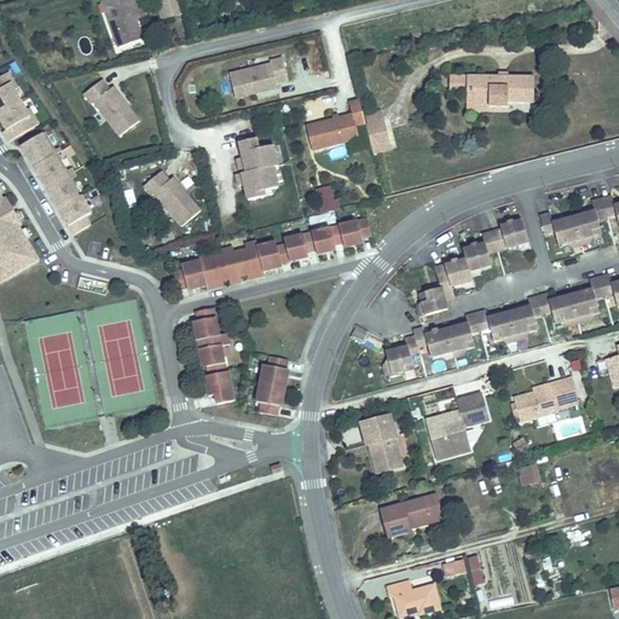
[(133,0),(123,0),(104,7),(121,53),(145,44),(142,33),(136,18),(140,16),(133,0)]
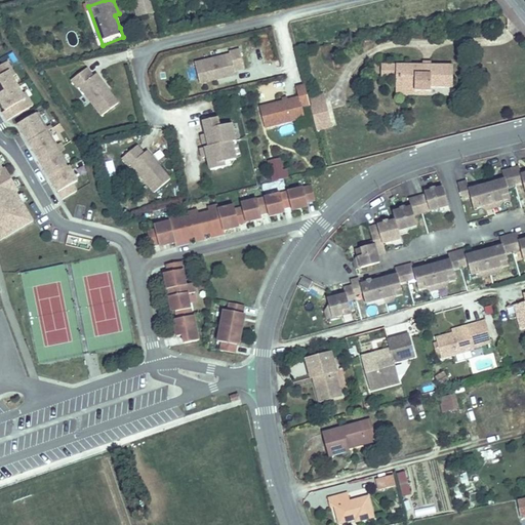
[(155,15),(151,1),(134,6),(137,19),(155,15)]
